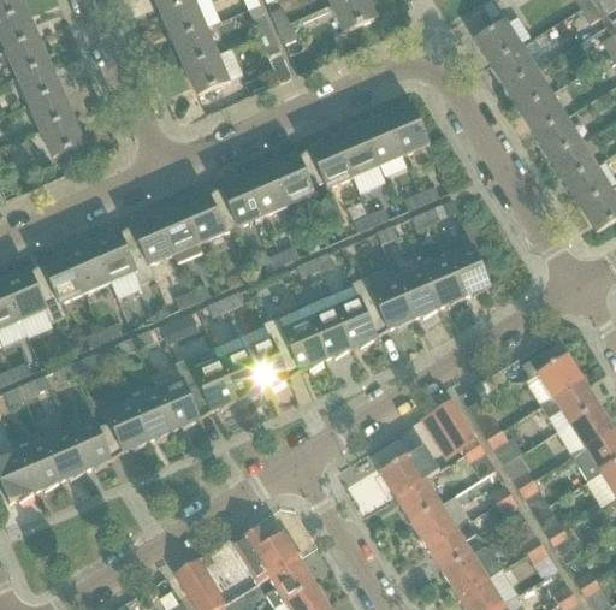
[(0,0),(0,21),(25,10),(21,0),(0,0)]
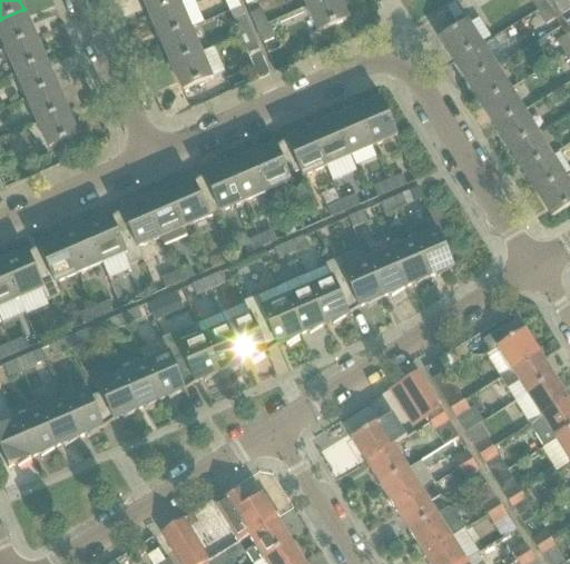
[(145,0),(151,12),(178,0),(145,0)]
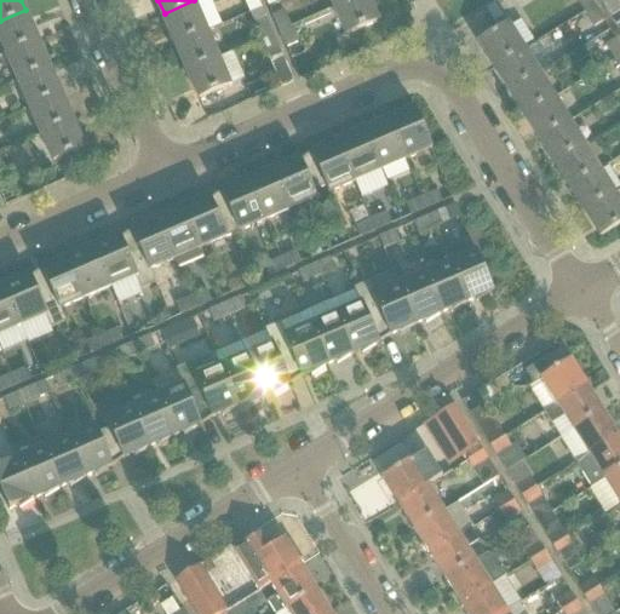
[(194,0),(165,13),(176,40),(206,27),(222,21),(212,0),(194,0)]
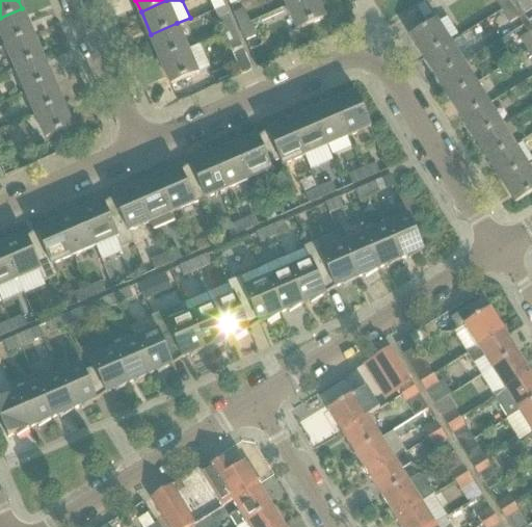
[(293,0),(288,2),(297,26),(323,15),(316,0),(293,0)]
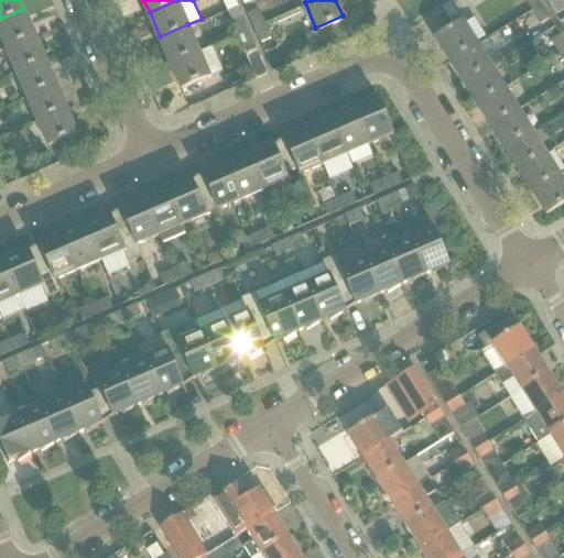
[(548,0),(554,12),(563,6),(560,0),(548,0)]
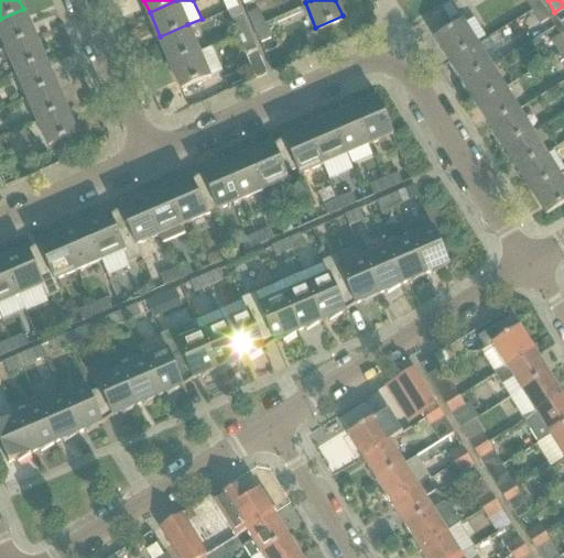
[(541,1),(531,7),(540,21),(550,14),(541,1)]
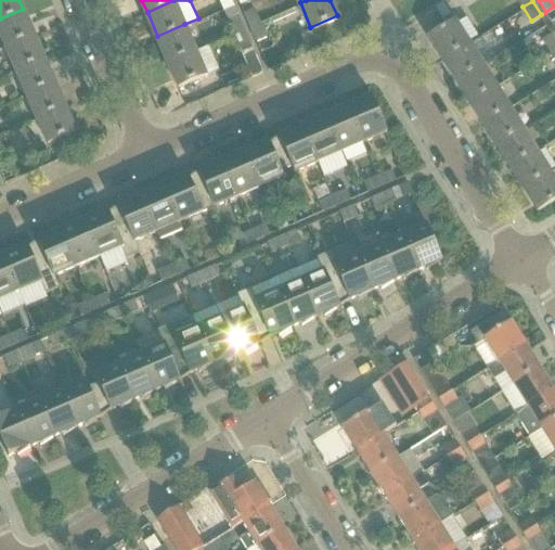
[(244,10),(250,24),(260,20),(255,5),(244,10)]
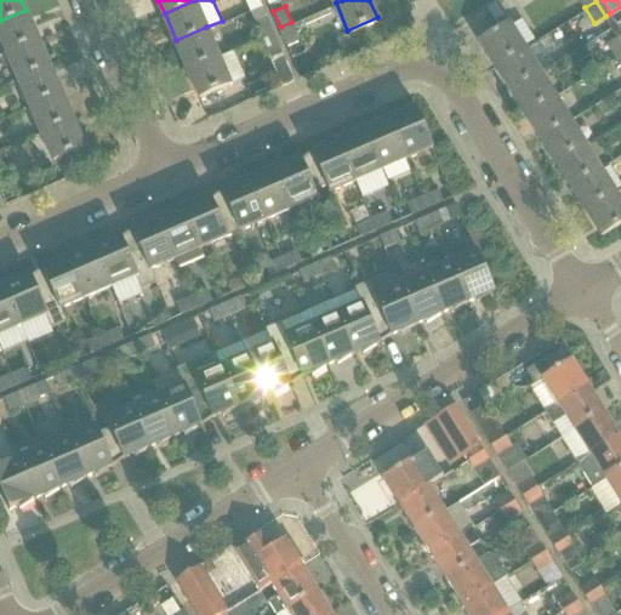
[(0,21),(0,32),(7,50),(38,36),(26,10),(0,21)]
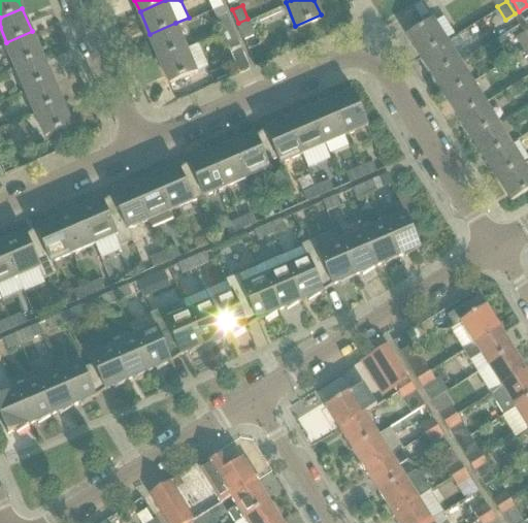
[(217,15),(223,30),(232,25),(227,11),(217,15)]
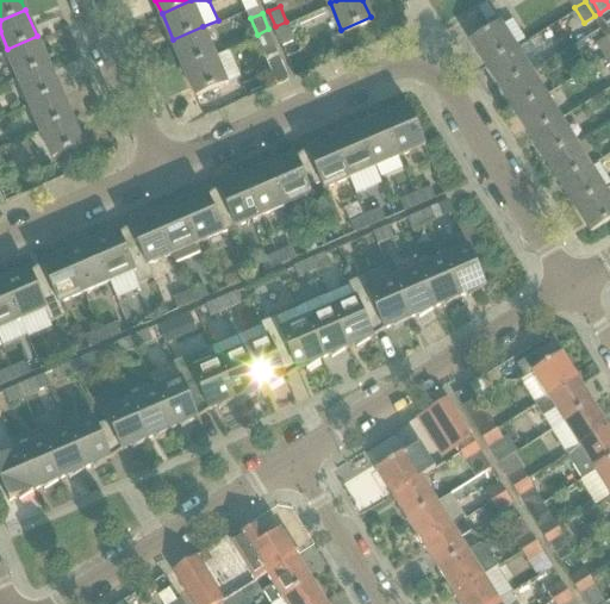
[(492,25),(472,38),(486,62),(514,45),(512,43),(524,36),(512,16),(500,23),(499,22),(492,25)]
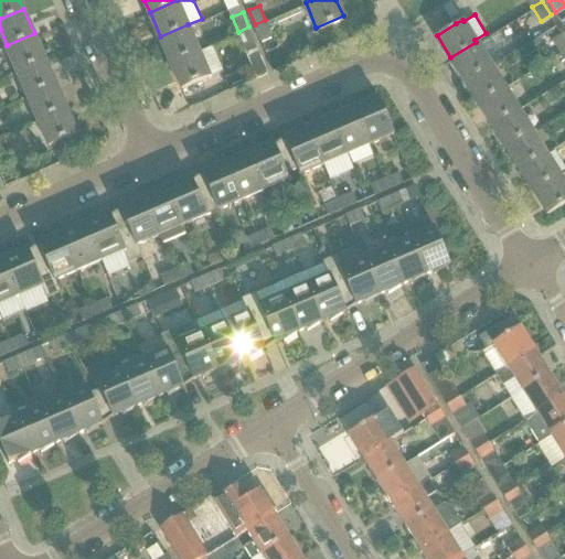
[(265,20),(255,24),(260,39),(272,34),(265,20)]
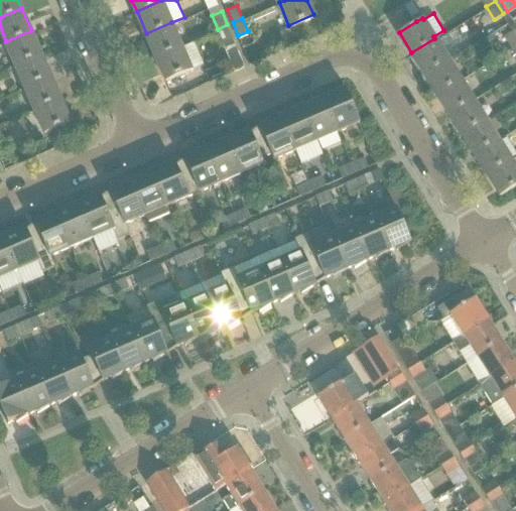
[(146,33),(156,55),(180,44),(171,22),(146,33)]
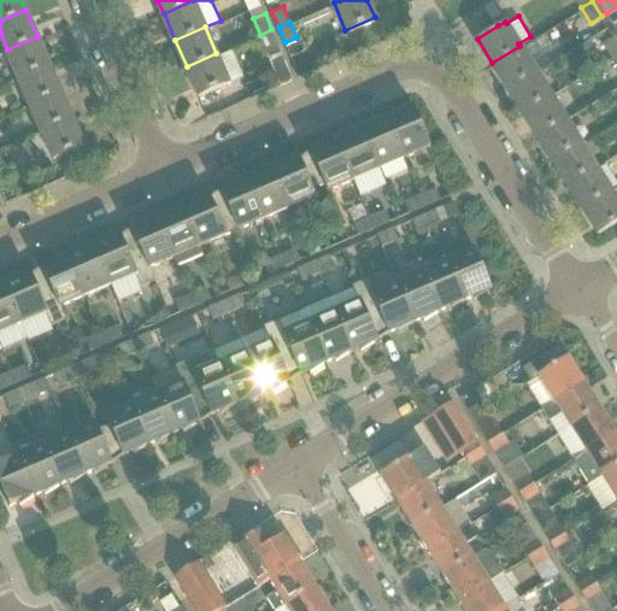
[(278,46),(271,29),(260,35),(268,51),(281,81),(292,76),(278,46)]
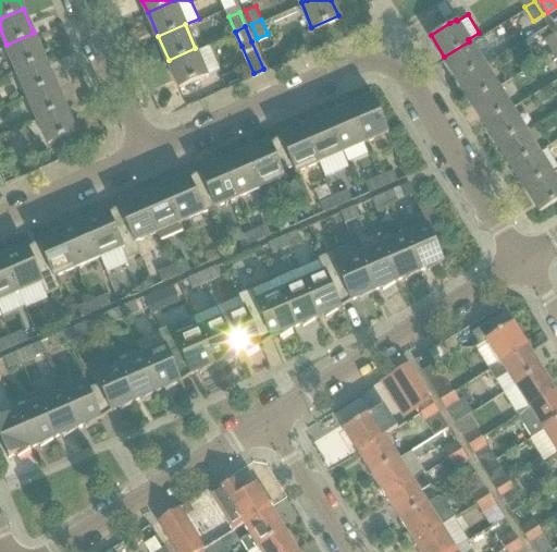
[(556,37),(553,32),(543,37),(552,50),(556,46),(556,37)]
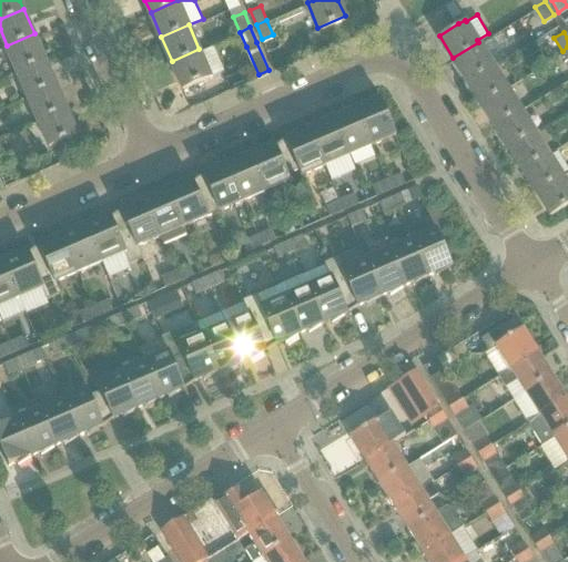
[(7,46),(17,70),(44,58),(34,33),(7,46)]
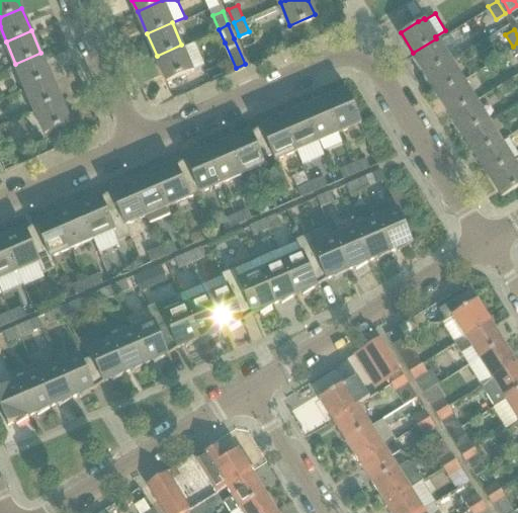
[(413,53),(426,73),(449,59),(436,38),(413,53)]
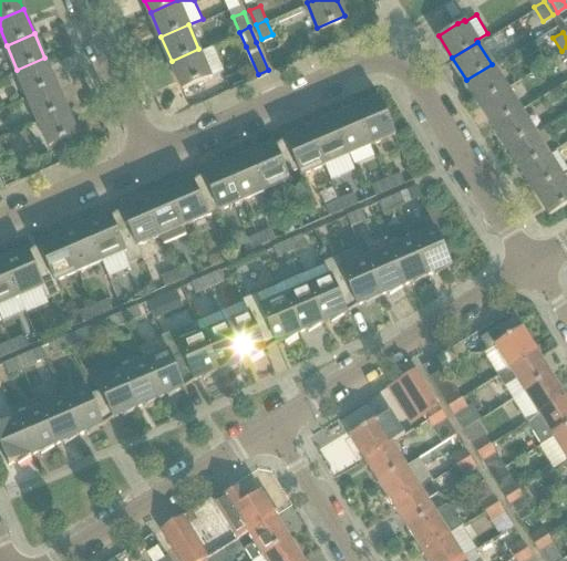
[(198,49),(172,61),(183,86),(209,74),(198,49)]
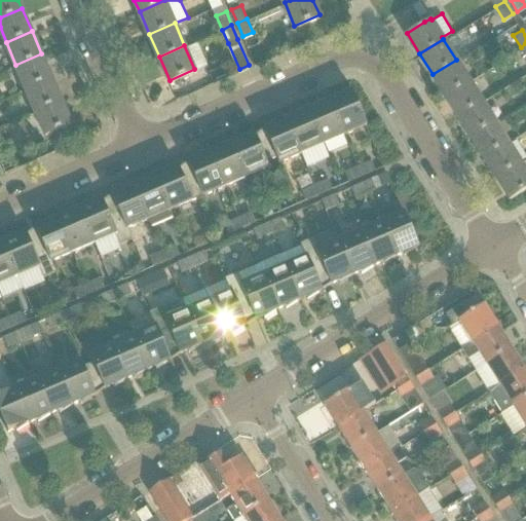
[(15,65),(26,87),(51,76),(41,53),(15,65)]
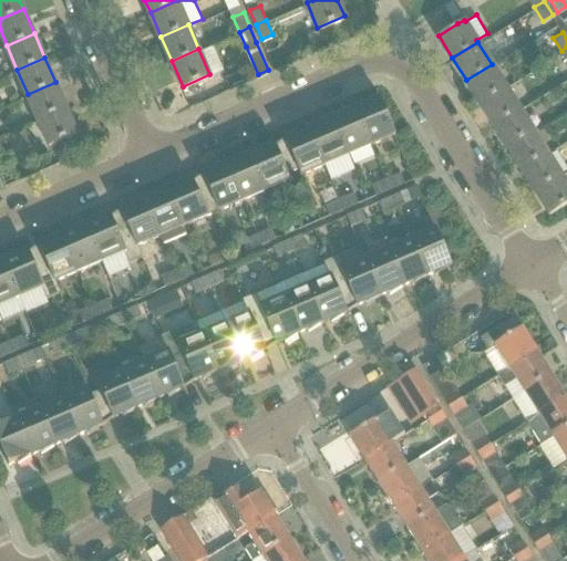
[(466,80),(480,102),(505,85),(492,64),(466,80)]
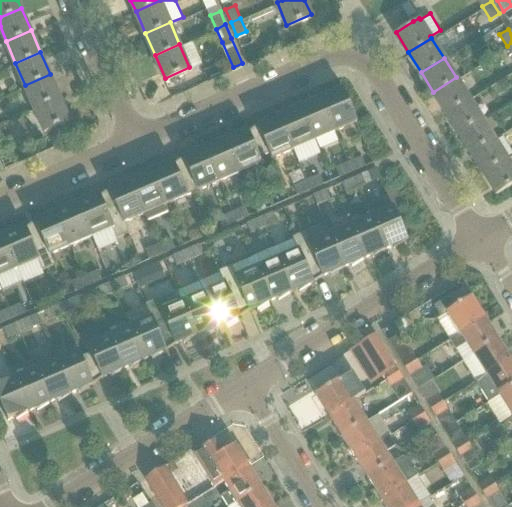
[(25,85),(34,107),(59,96),(50,74),(25,85)]
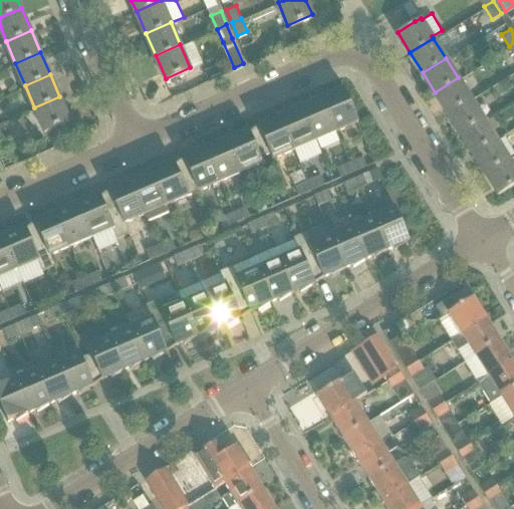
[(435,92),(447,112),(470,97),(458,77),(435,92)]
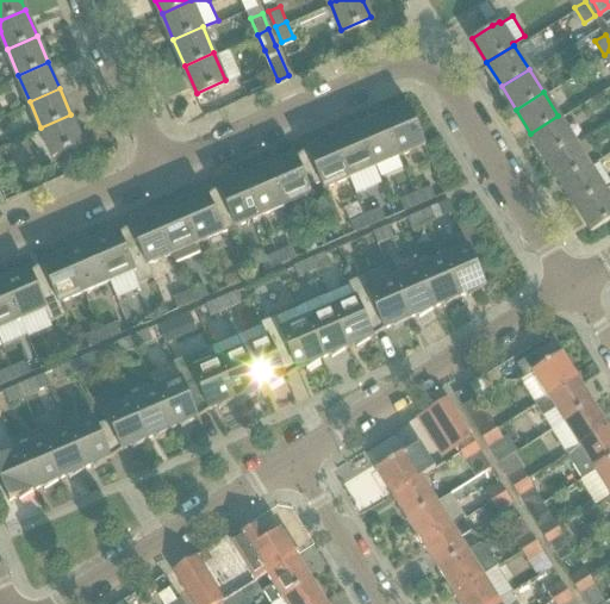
[(398,104),(381,113),(399,153),(424,142),(408,103),(400,107),(398,104)]
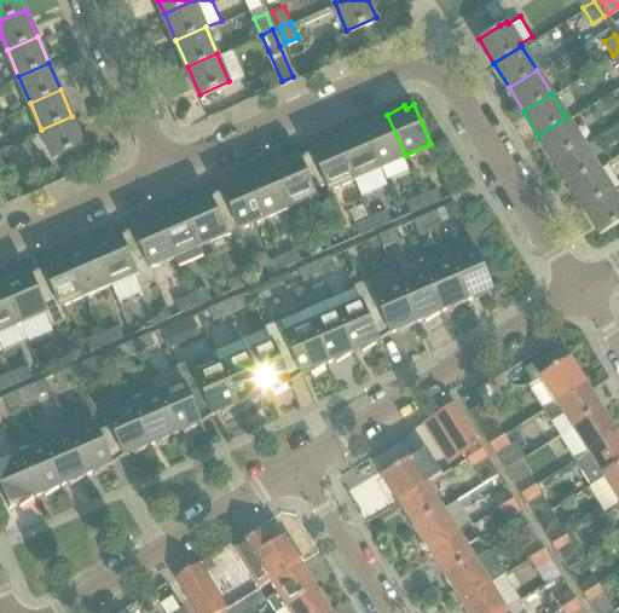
[(379,116),(362,126),(380,166),(405,155),(387,115),(381,120),(379,116)]
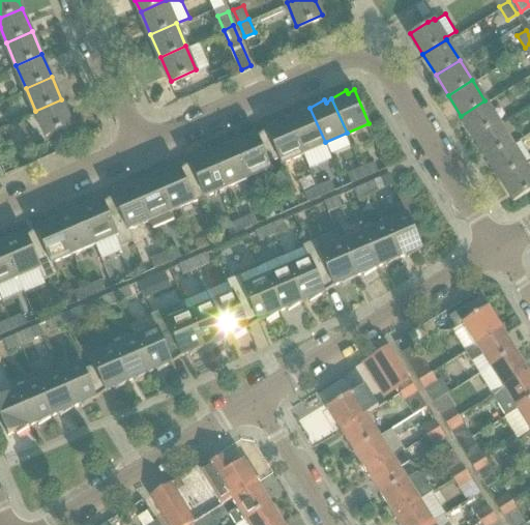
[(61,99),(35,111),(46,135),(71,123),(61,99)]
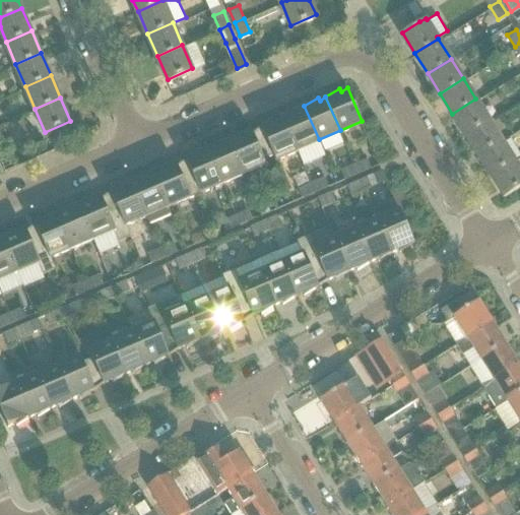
[(452,114),(465,133),(489,119),(475,99),(452,114)]
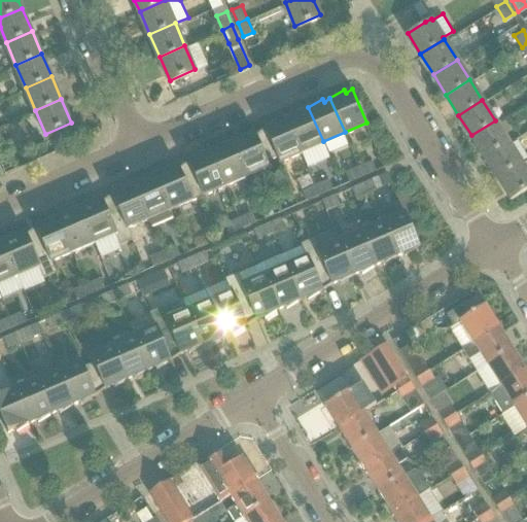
[(301,108),(286,116),(302,150),(323,141),(308,107),(303,111),(301,108)]
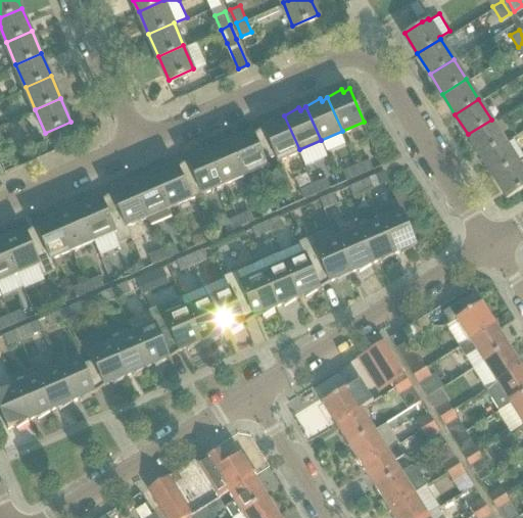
[(277,116),(263,125),(278,158),(299,149),(284,115),(279,120),(277,116)]
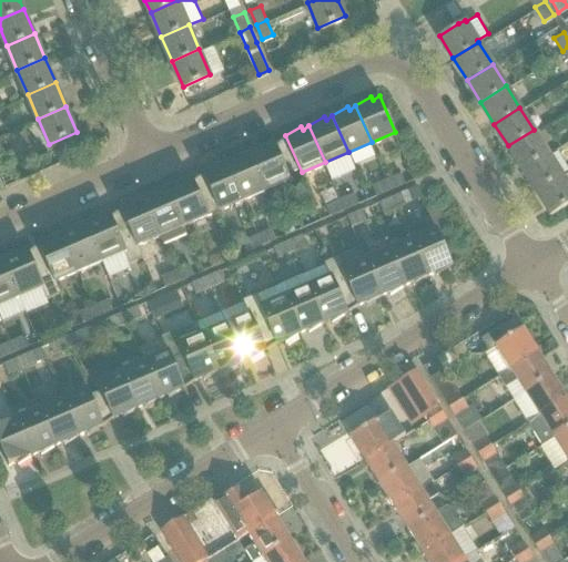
[(508,145),(521,167),(547,152),(534,130),(508,145)]
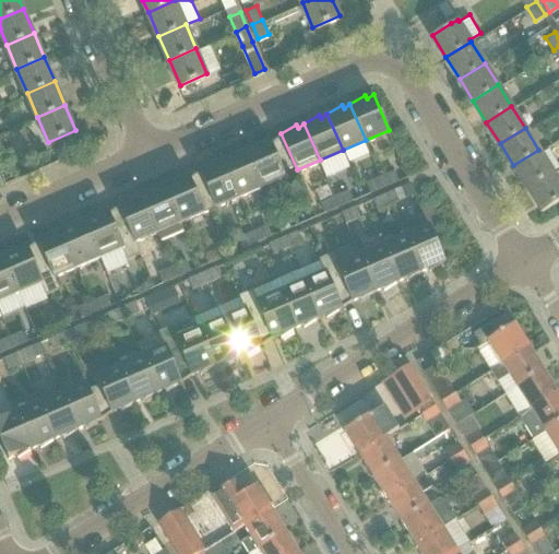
[(260,140),(246,149),(261,185),(285,175),(282,168),(293,164),(296,171),(297,169),(281,133),(271,140),(270,139),(262,143),(260,140)]
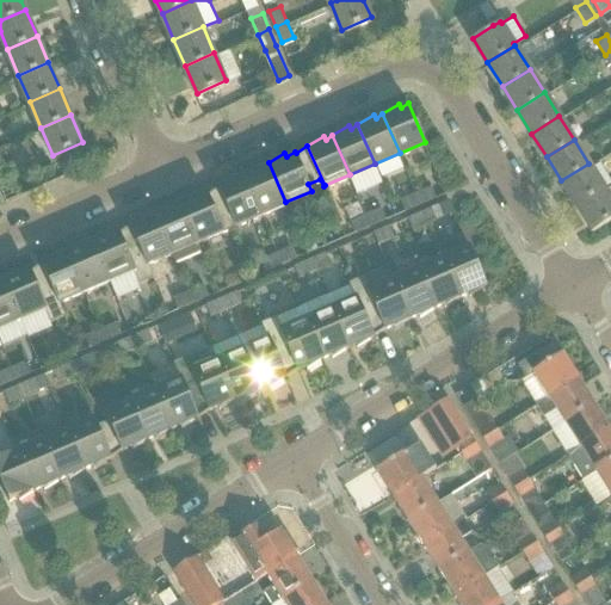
[(259,164),(244,173),(261,213),(285,202),(269,162),(261,167),(259,164)]
